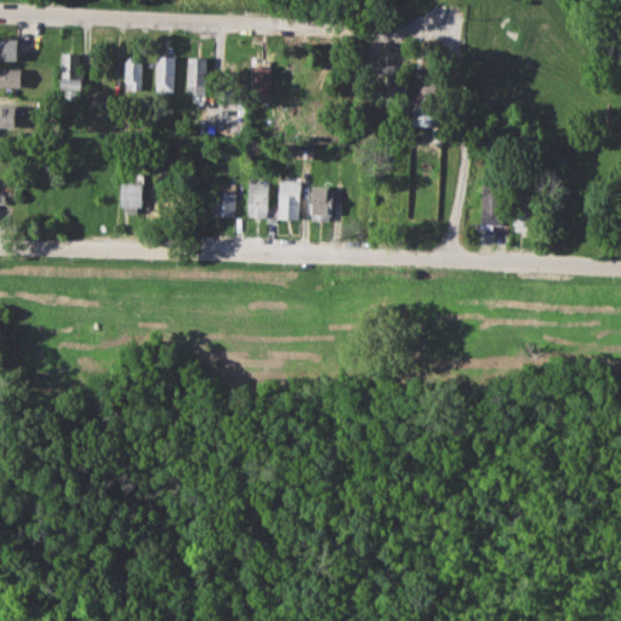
[(0,36),(20,38),(18,60),(0,58),(0,36)]
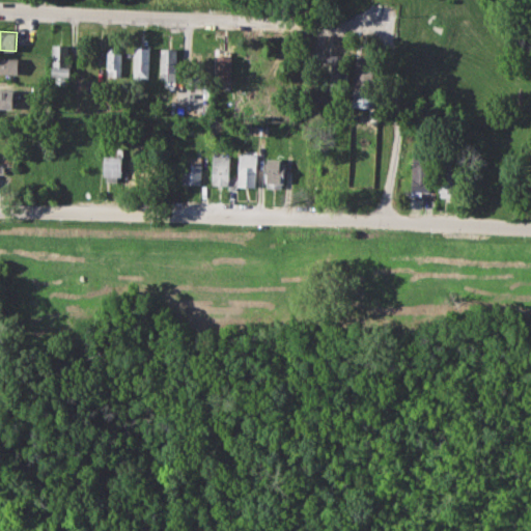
[(52,45),(70,46),(68,58),(73,59),(73,77),(51,76),(52,45)]
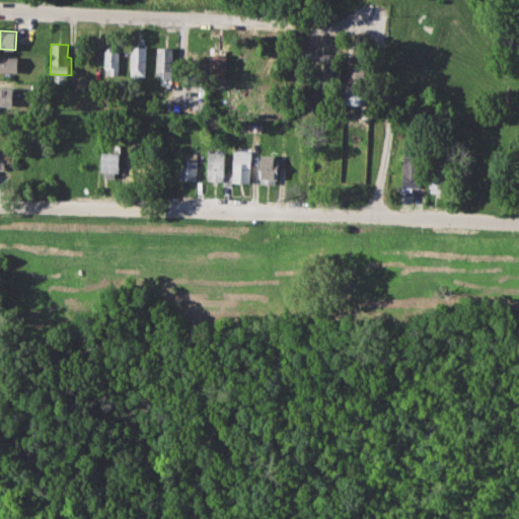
[(103,46),(120,46),(119,74),(102,74),(103,46)]
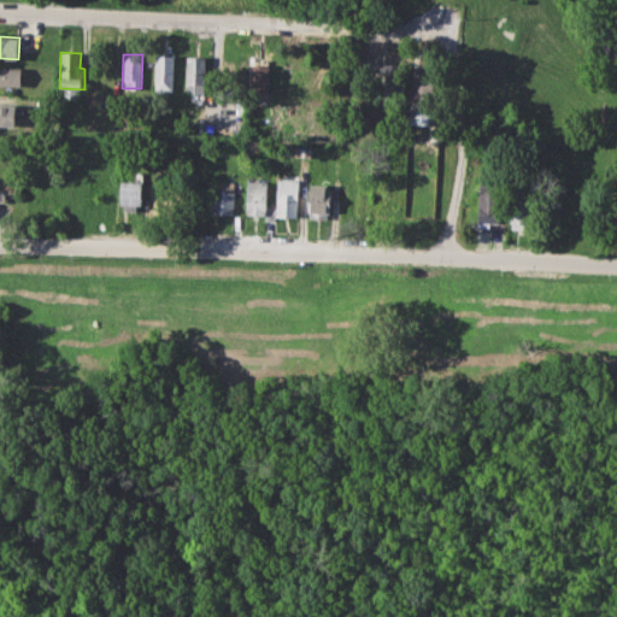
[(156,54),(176,54),(175,92),(154,90),(156,54)]
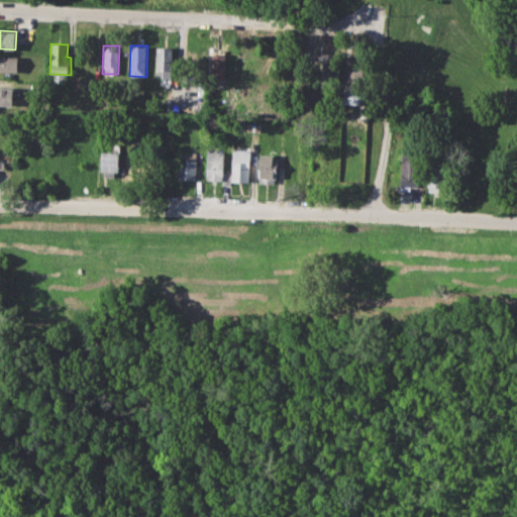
[(156,46),(174,47),(173,79),(154,78),(156,46)]
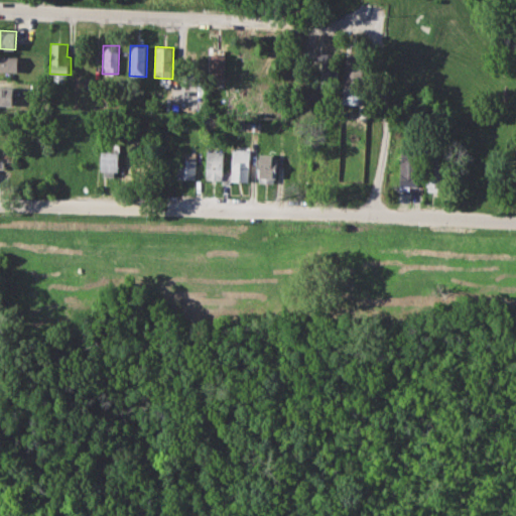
[(215,49),(225,49),(225,84),(216,84),(216,78),(211,78),(211,52),(215,53),(215,49)]
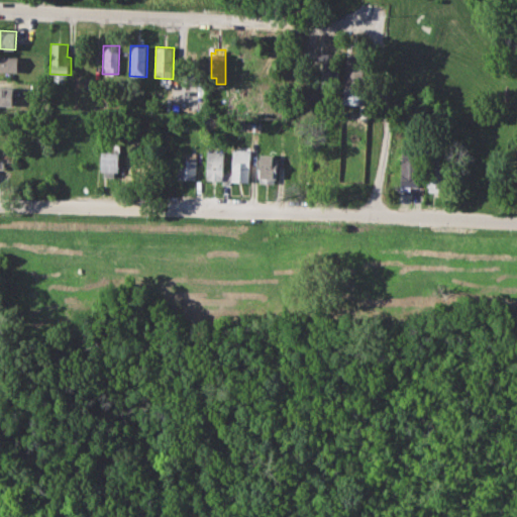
[(0,56),(19,56),(18,73),(0,72),(0,56)]
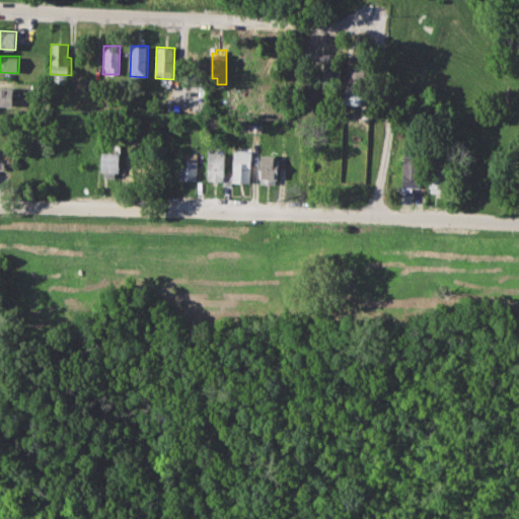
[(341,67),(334,67),(334,64),(323,64),(323,79),(341,80),(341,67)]
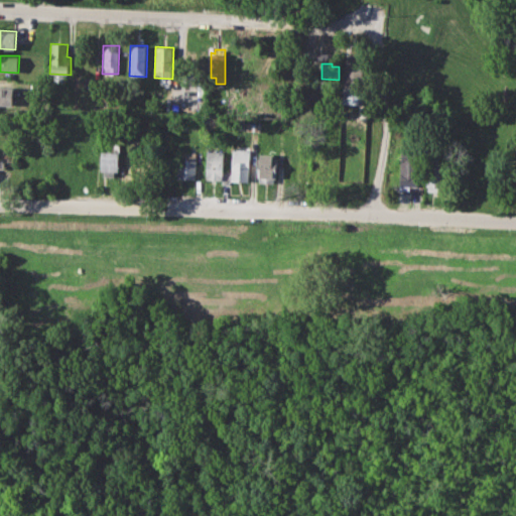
[(0,87),(14,88),(14,104),(0,104),(0,87)]
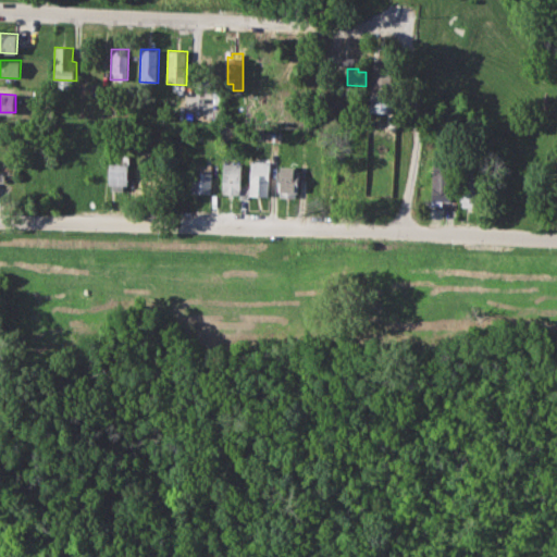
[(265,133),(282,134),(281,141),(265,140),(265,133)]
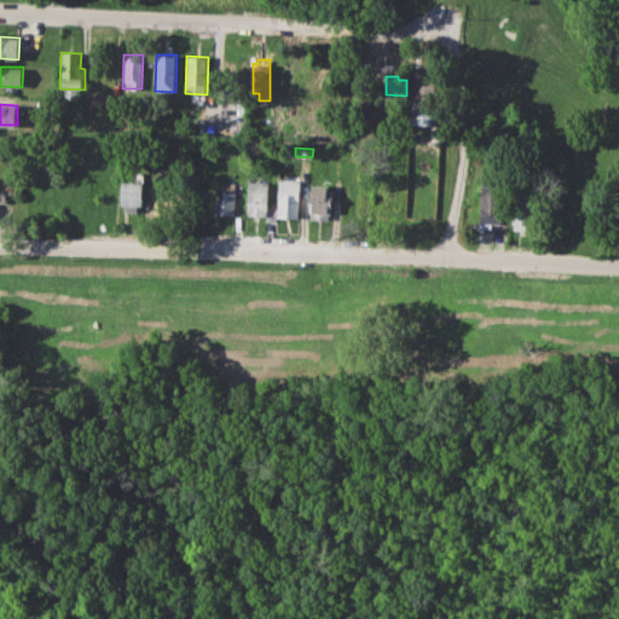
[(122,180),(128,180),(128,172),(145,173),(144,204),(138,204),(138,212),(125,212),(125,204),(121,204),(122,180)]
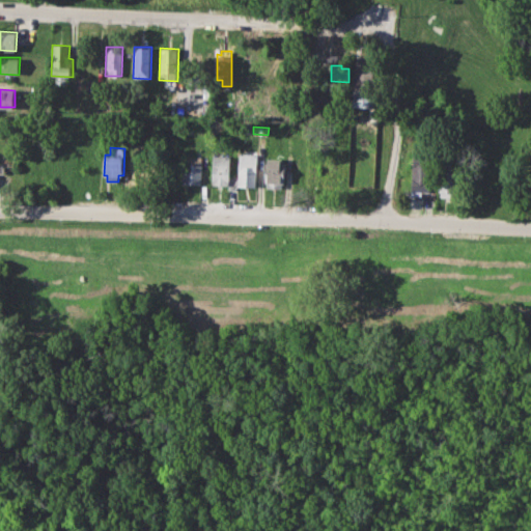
[(320,152),(338,152),(337,185),(319,185),(320,152)]
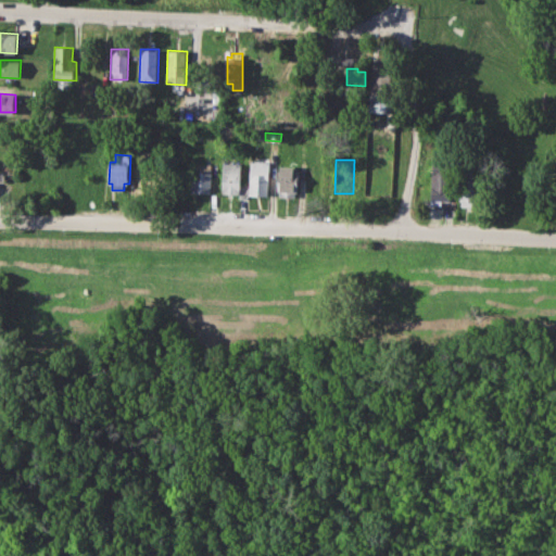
[(223,161),(241,162),(240,184),(247,185),(247,198),(238,198),(238,193),(220,193),(223,161)]
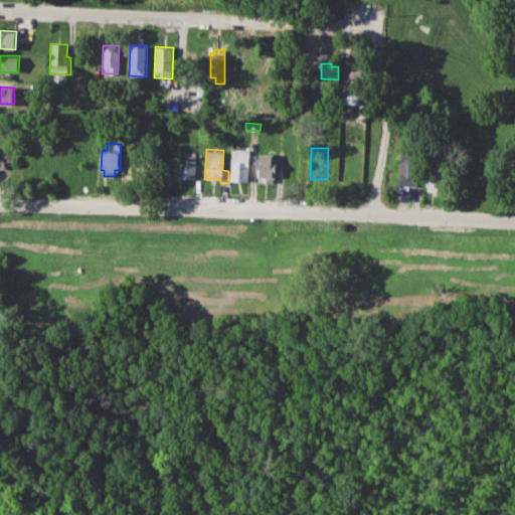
[(232,149),(250,149),(249,180),(231,180),(232,149)]
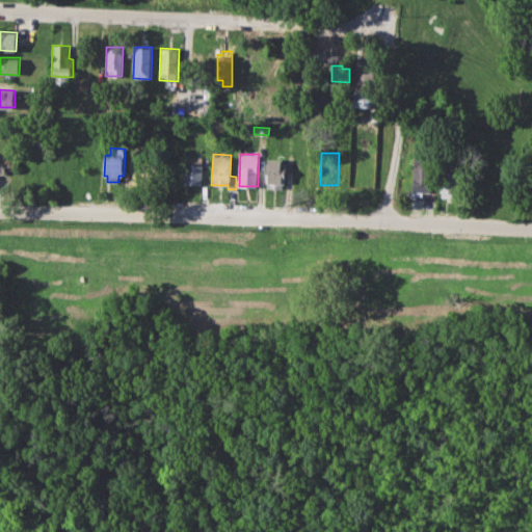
[(414,154),(434,155),(433,196),(411,196),(414,154)]
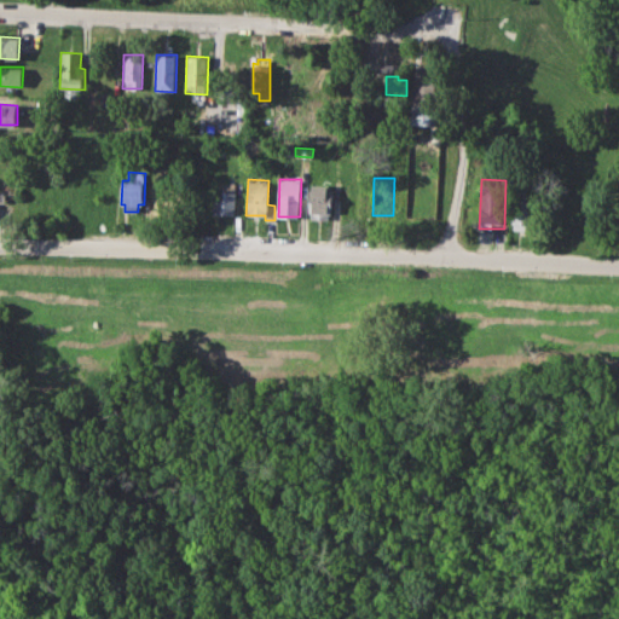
[(213,180),(236,181),(235,214),(213,213),(213,180)]
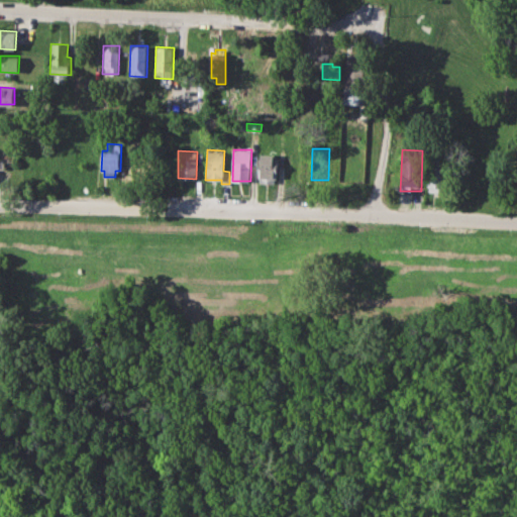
[(259,153),(275,154),(275,159),(279,160),(279,179),(275,179),(275,184),(257,184),(259,153)]
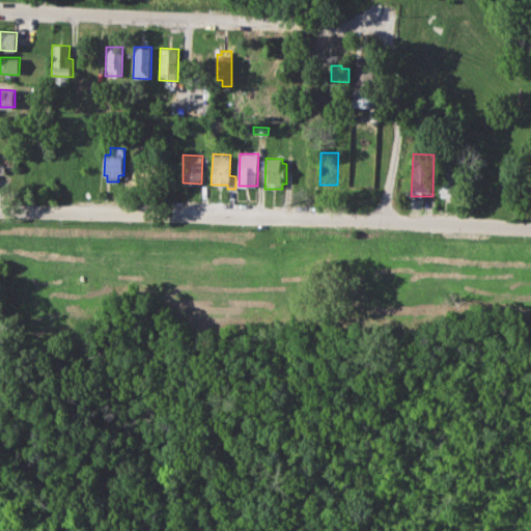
[(129,162),(145,162),(145,178),(129,177),(129,162)]
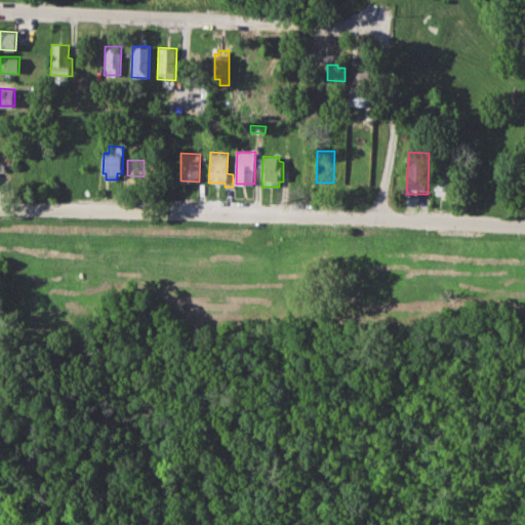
[(434,162),(454,162),(453,196),(433,195),(434,162)]
